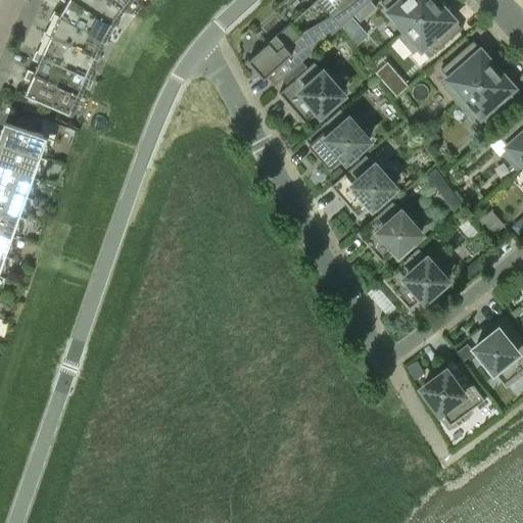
[(78,0),(61,0),(66,3),(60,13),(60,14),(102,38),(111,21),(78,0)]
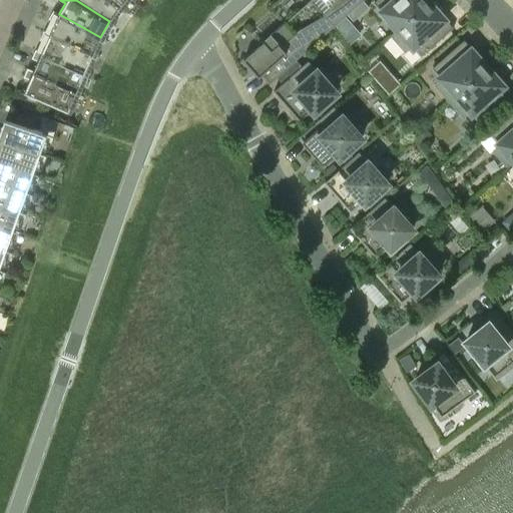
[(76,0),(109,21),(118,7),(109,0),(76,0)]
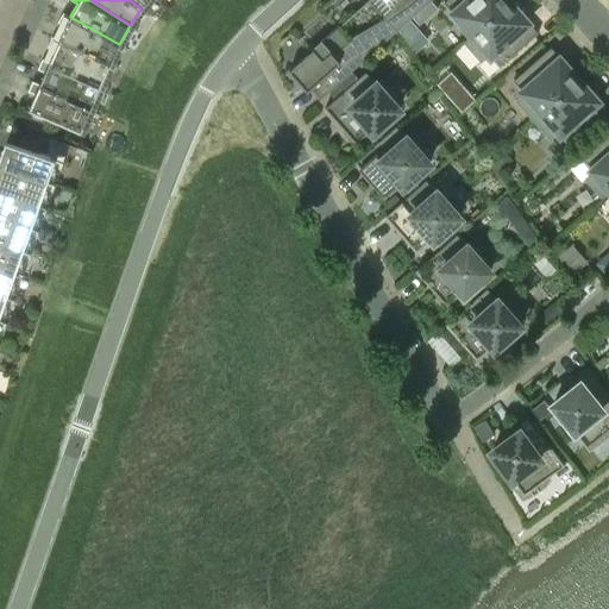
[(368,0),(384,18),(396,31),(429,0),(368,0)]
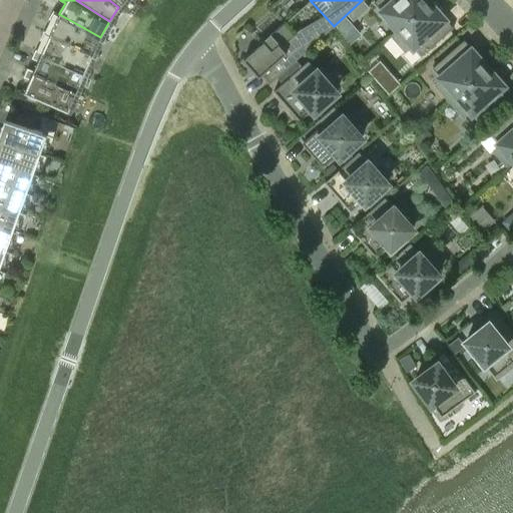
[(397,29),(429,1),(428,0),(374,0),(373,1),(381,10),(397,29)]
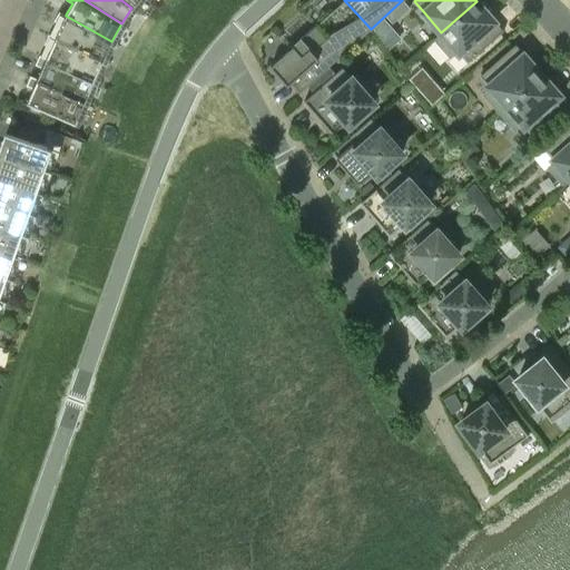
[(386,17),(392,22),(409,8),(403,1),(386,17)]
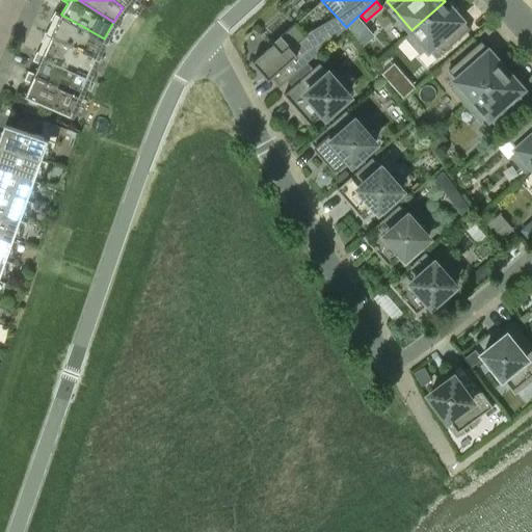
[(445,1),(411,30),(405,35),(419,52),(426,46),(428,49),(436,57),(470,28),(460,17),(459,18),(445,1)]
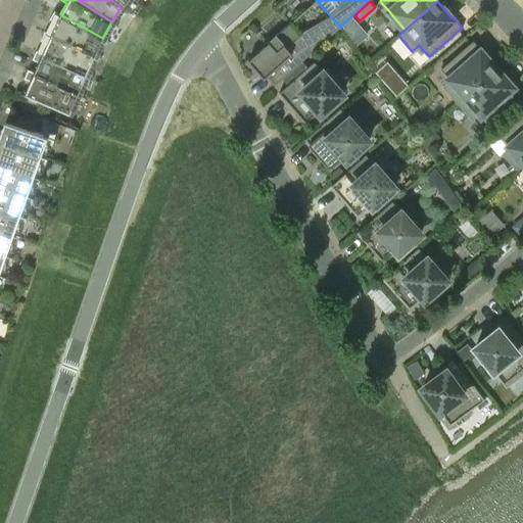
[(56,22),(51,34),(95,54),(102,38),(60,14),(60,13),(54,10),(49,18),(56,22)]
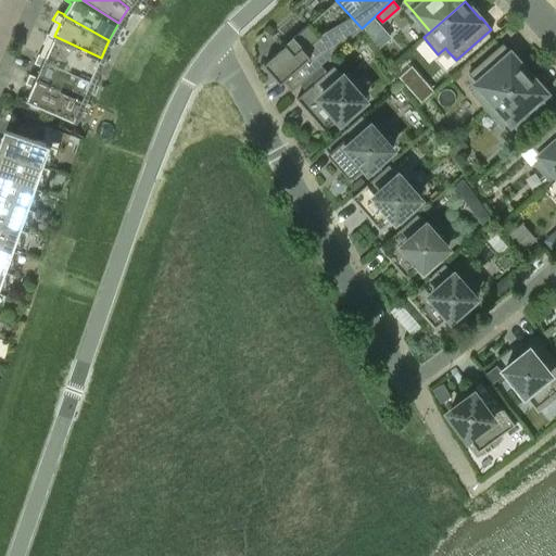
[(362,28),(351,16),(318,34),(308,23),(263,64),(280,83),(282,80),(291,90),(362,28)]
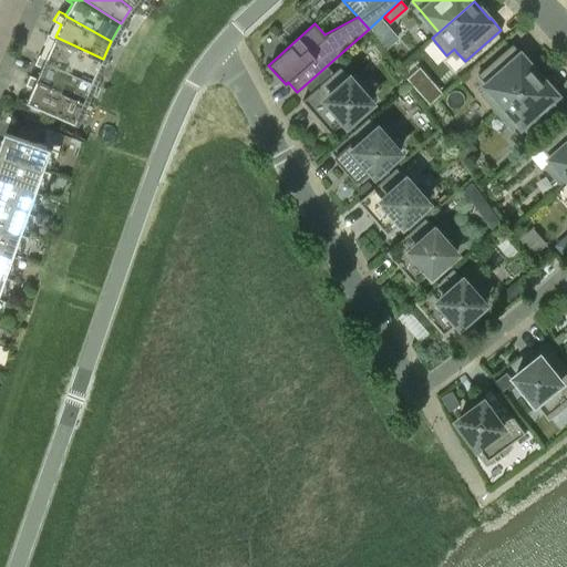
[(55,37),(48,33),(44,43),(51,47),(47,58),(45,58),(94,79),(103,59),(55,37)]
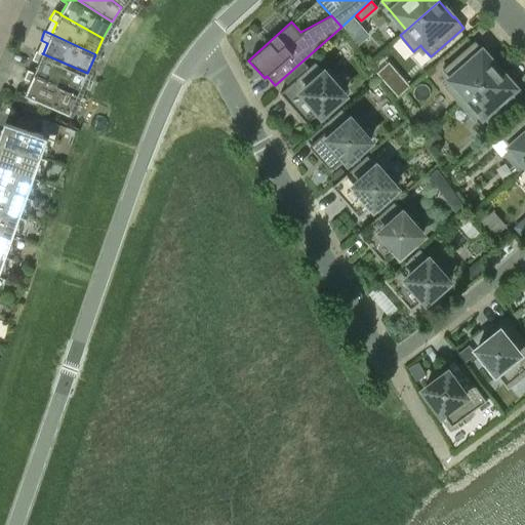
[(459,103),(498,68),(483,51),(484,51),(475,40),(442,69),(449,78),(449,79),(451,81),(445,87),(459,103)]
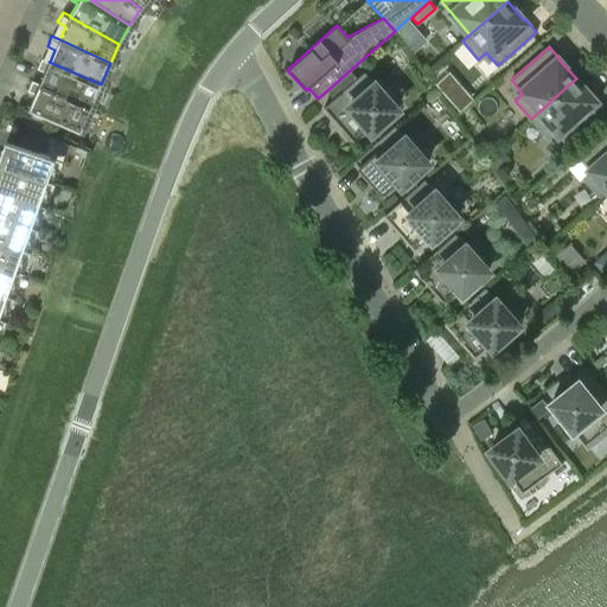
[(45,72),(39,83),(39,84),(90,107),(101,84),(49,62),(50,62),(42,58),(37,69),(45,72)]
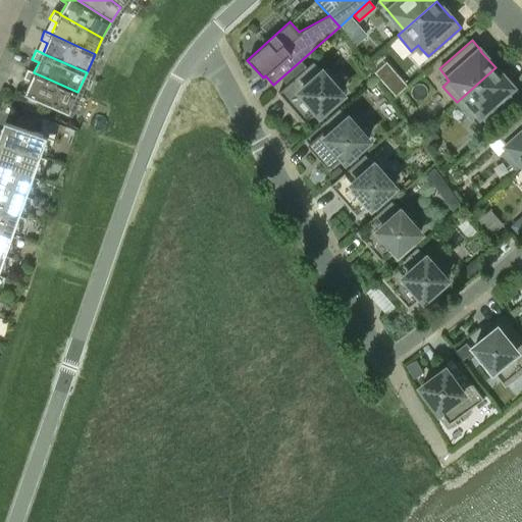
[(319,113),(342,93),(338,90),(341,88),(337,83),(331,76),(327,72),(325,74),(322,70),(322,71),(313,61),(278,92),(305,121),(317,110),(319,113)]
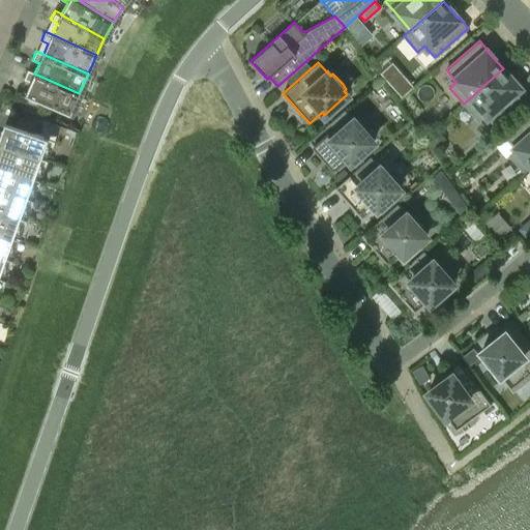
[(518,86),(503,68),(464,104),(478,120),(484,114),(487,117),(488,116),(495,125),(528,96),(519,85),(518,86)]
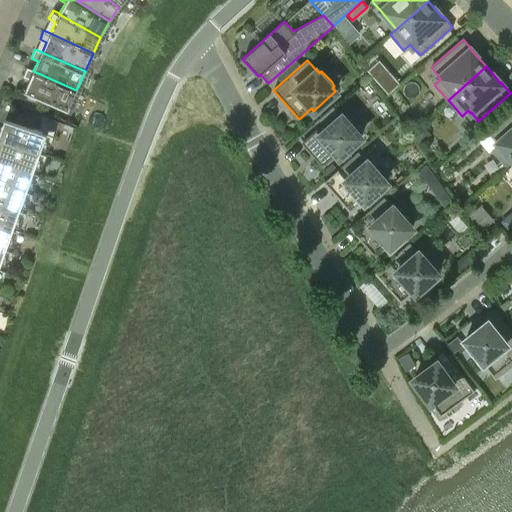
[(68,110),(76,90),(33,71),(33,70),(27,67),(23,76),(30,79),(25,90),(68,110)]
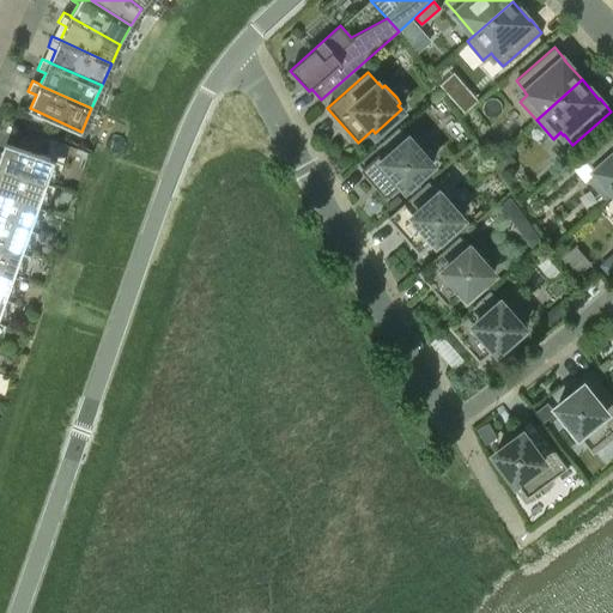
[(467,87),(453,99),(465,113),(478,101),(467,87)]
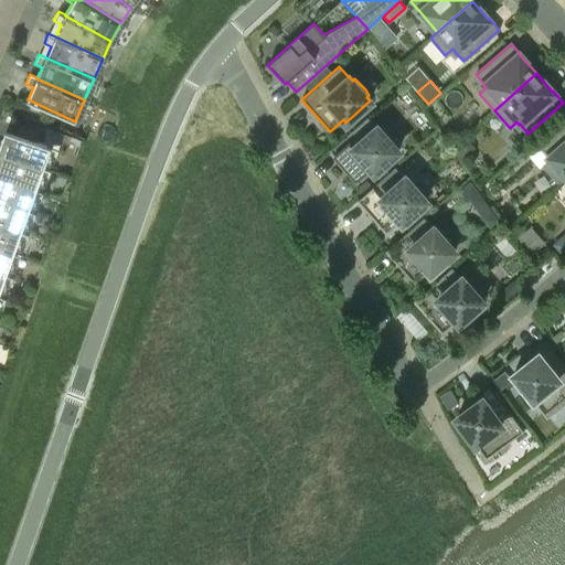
[(29,106),(25,116),(36,121),(41,112),(29,106)]
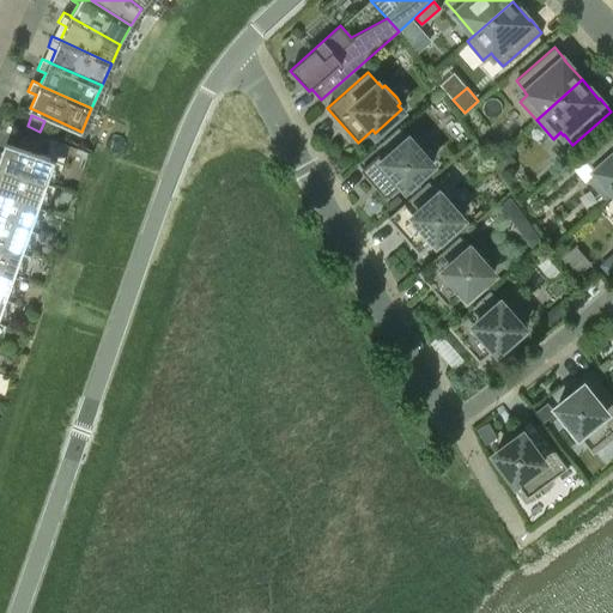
[(406,187),(432,164),(429,159),(431,158),(426,152),(420,145),(414,140),(412,141),(408,138),(399,126),(357,162),(388,198),(404,184),(406,187)]
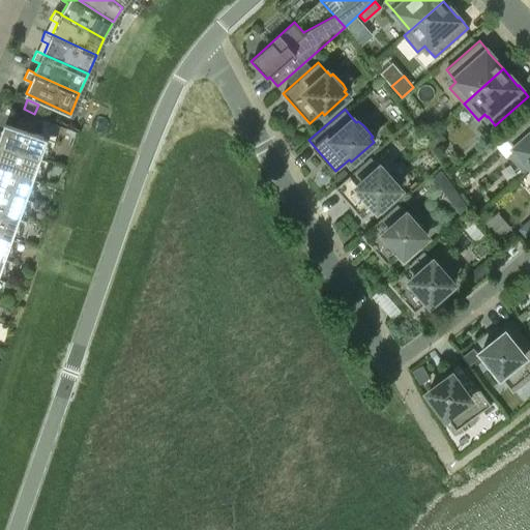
[(529,166),(529,116),(506,138),(514,147),(513,147),(517,150),(509,155),(524,172),(529,166)]
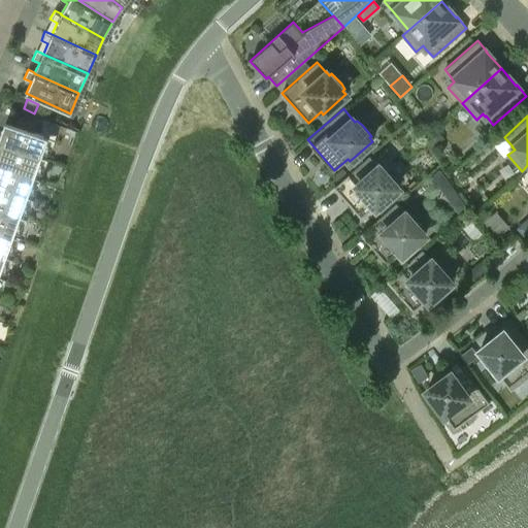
[(5,121),(0,135),(0,142),(40,157),(48,136),(5,121)]
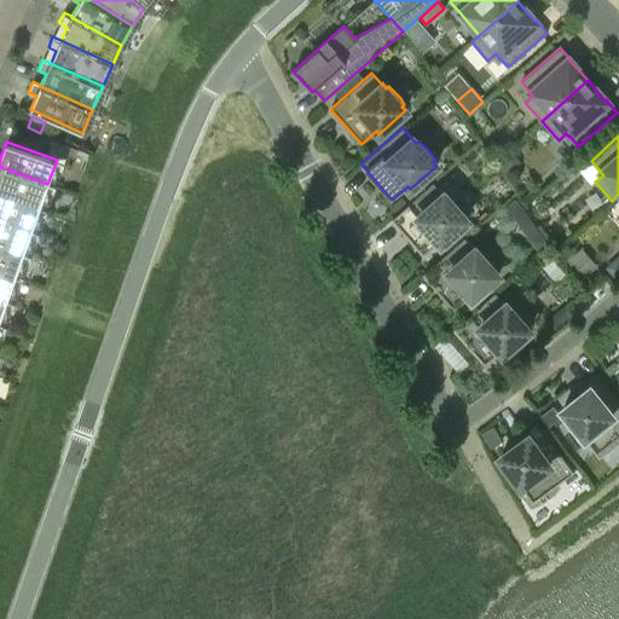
[(0,167),(0,192),(40,207),(47,184),(0,167)]
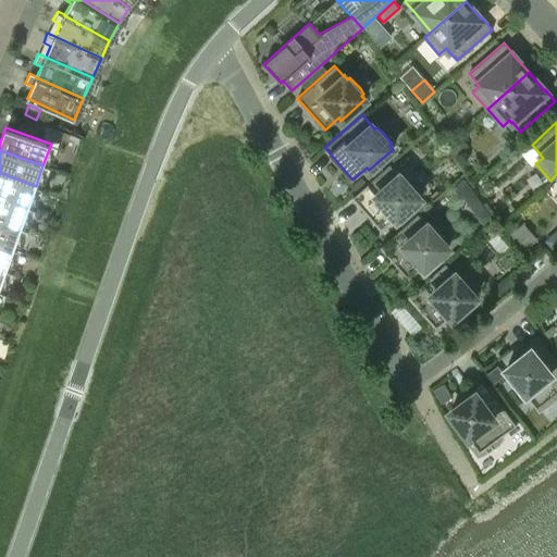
[(396,220),(420,198),(417,195),(419,193),(415,187),(409,181),(405,176),(403,178),(399,174),(398,175),(390,164),(353,197),(381,229),(394,217),(396,220)]
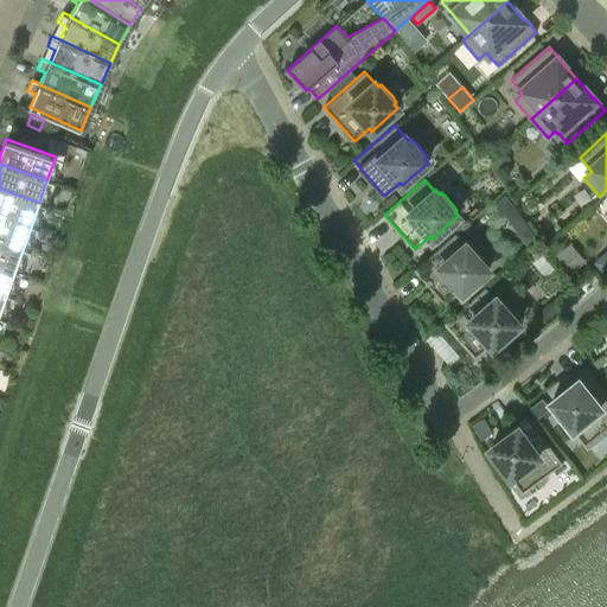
[(0,215),(31,227),(39,203),(0,189),(0,215)]
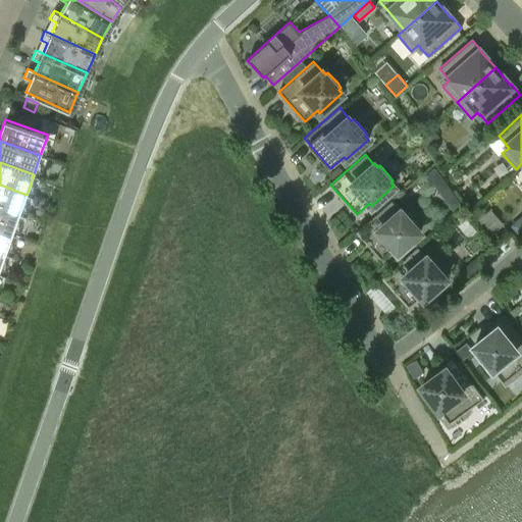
[(425,174),(432,184),(441,177),(434,167),(425,174)]
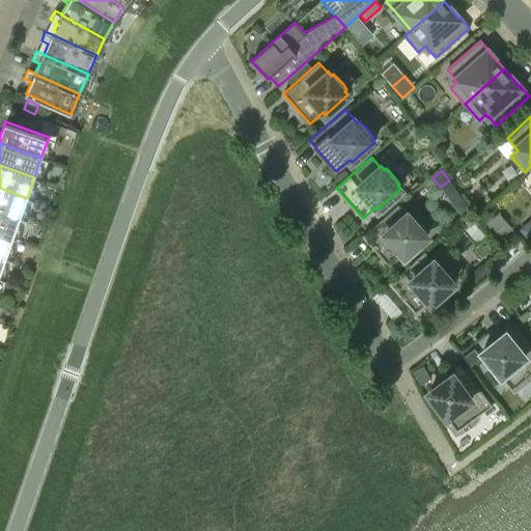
[(0,188),(0,211),(20,218),(27,198),(0,188)]
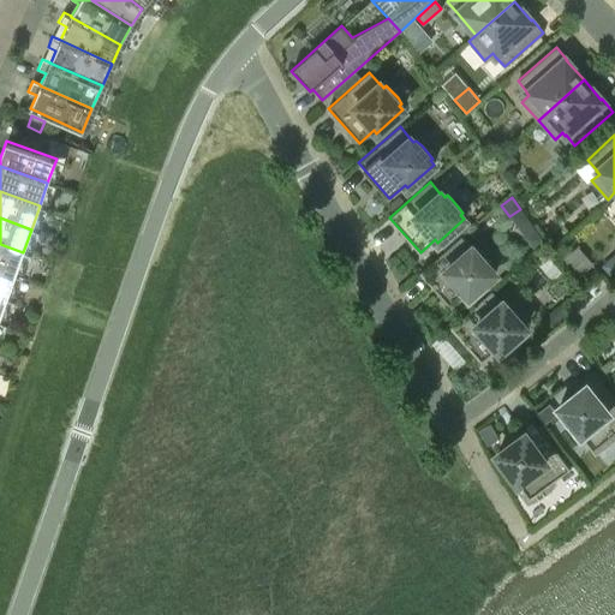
[(469,297),(495,274),(491,269),(494,268),(489,262),(483,255),(477,250),(475,251),(471,248),(460,236),(419,273),(451,308),(466,294),(469,297)]
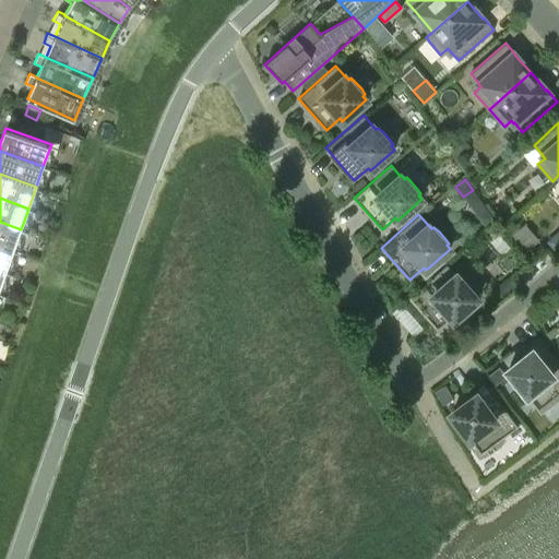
[(0,245),(13,250),(21,229),(0,222),(0,245)]
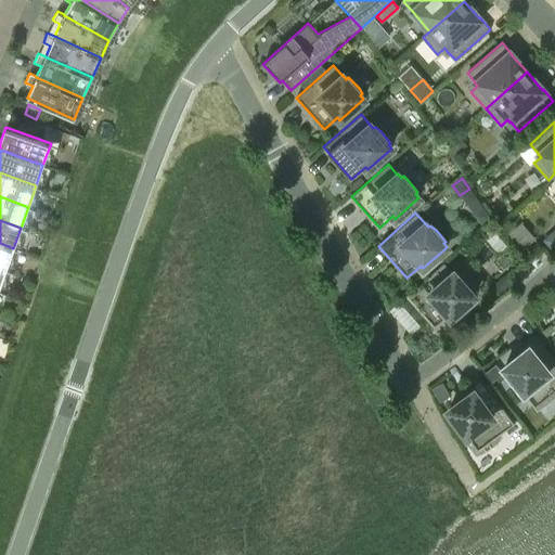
[(0,243),(0,267),(5,269),(13,248),(0,243)]
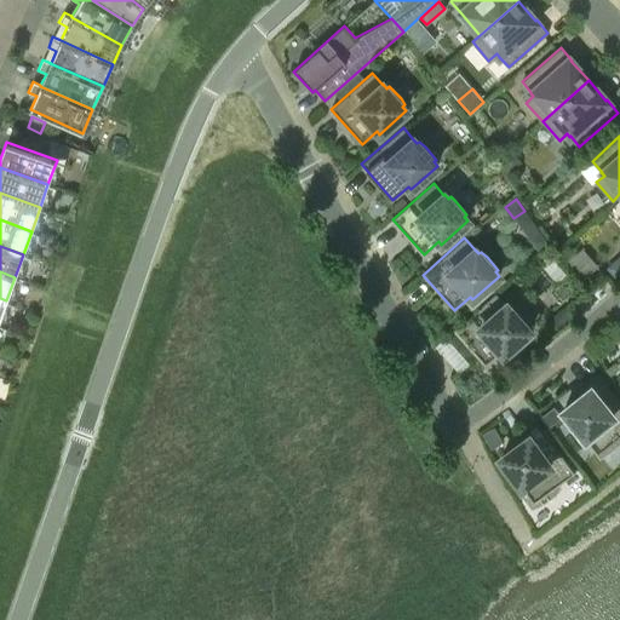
[(503,355),(529,331),(526,327),(528,325),(523,319),(517,311),(512,306),(510,309),(506,304),(505,305),(495,293),(454,329),(484,365),(500,351),(503,355)]
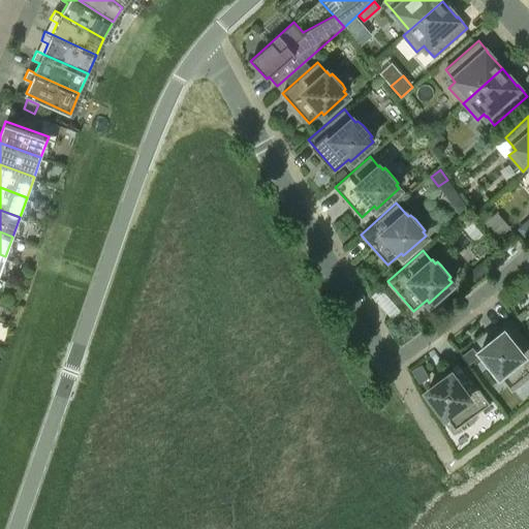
[(480,262),(467,274),(473,282),(488,271),(480,262)]
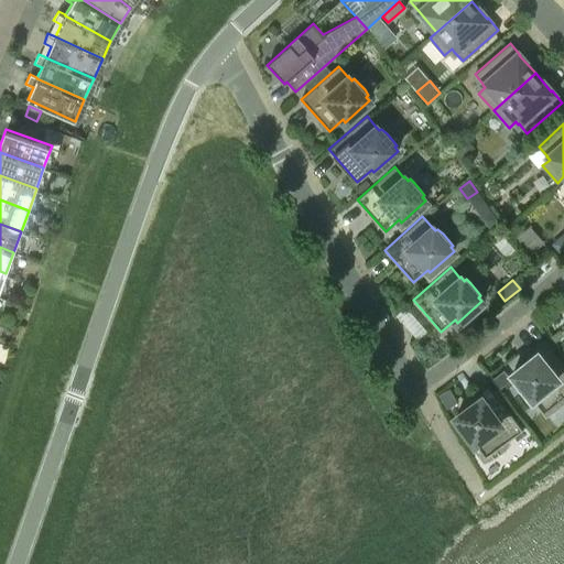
[(563,365),(543,339),(530,350),(534,356),(511,375),(543,413),(545,415),(550,413),(553,411),(560,405),(563,402),(563,400),(563,365)]
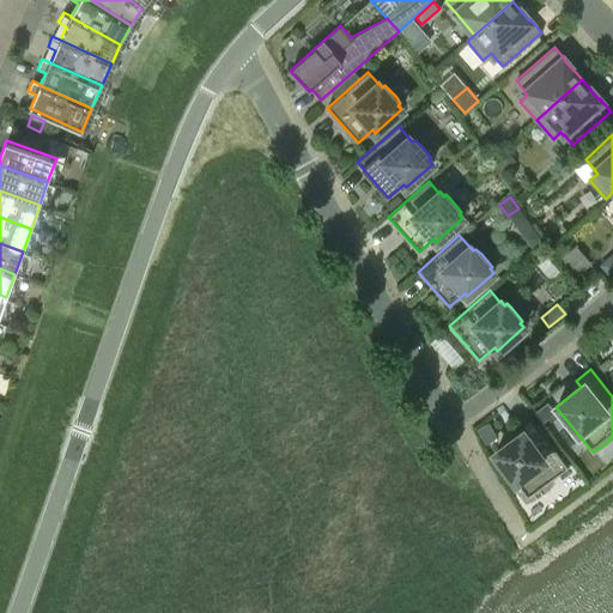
[(554,412),(546,402),(535,412),(542,422),(554,412)]
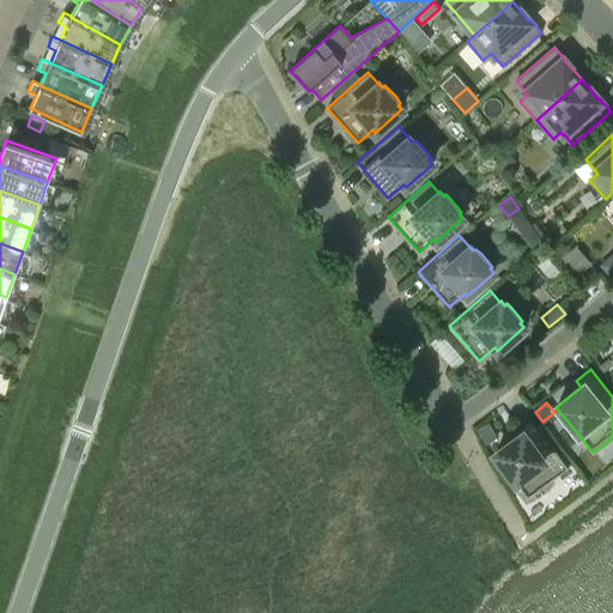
[(551,480),(568,467),(530,417),(516,429),(520,435),(495,454),(515,481),(513,484),(526,502),(530,499),(538,495),(545,490),(550,486),(553,483),(551,480)]
